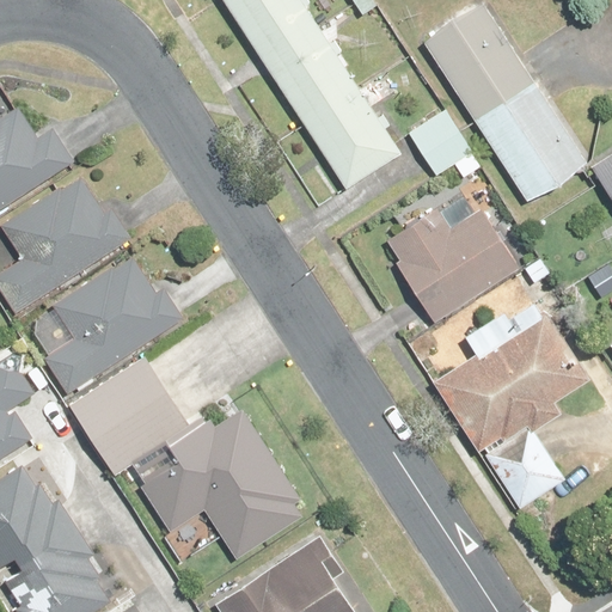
[(363,95),(301,0),(224,0),(348,190),(402,154),(374,112),(399,96),(389,79),(363,95)]
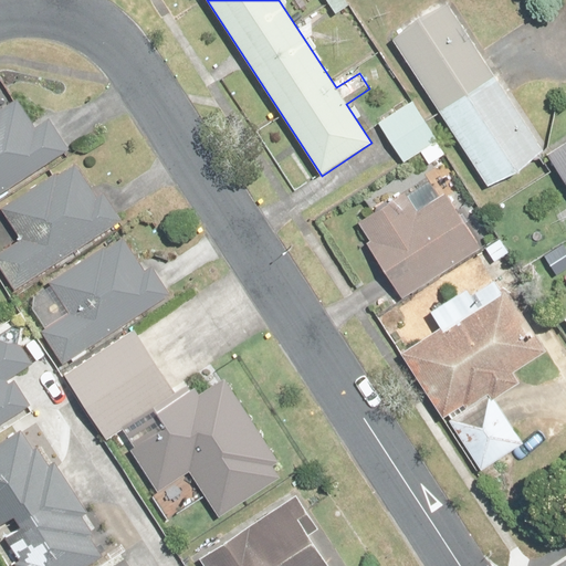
[(544,155),(450,6),(395,41),(489,189),(544,155)]
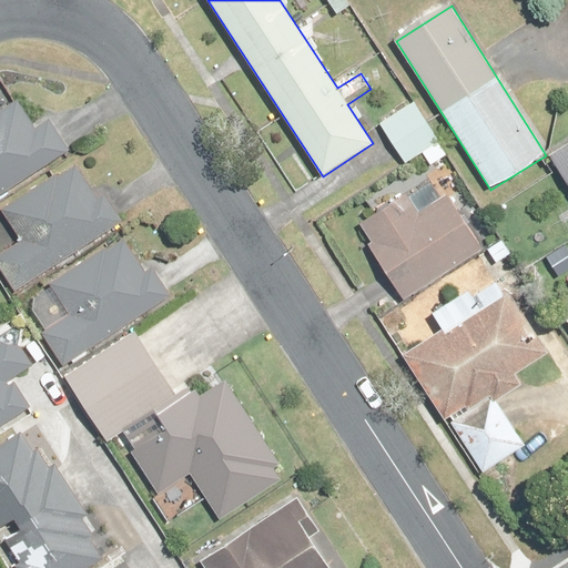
[(50,119),(33,130),(17,103),(9,108),(0,94),(0,195),(70,149),(50,119)]
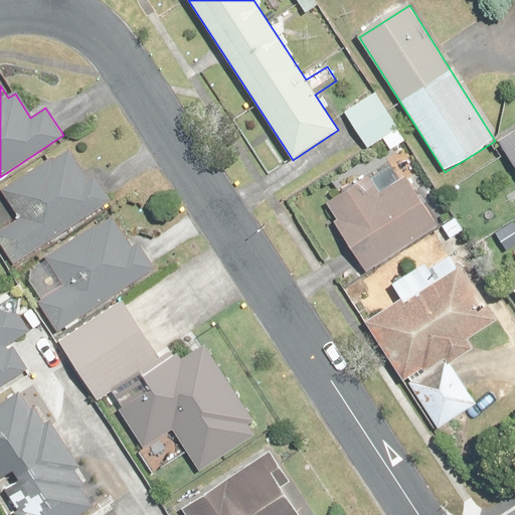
[(407,141),(377,94),(345,114),(367,149),(383,139),(390,151),(407,141)]
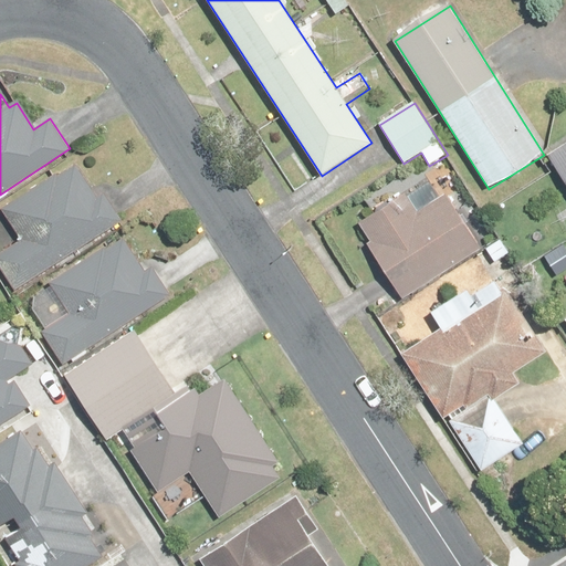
[(565,145),(547,157),(565,186),(565,145)]
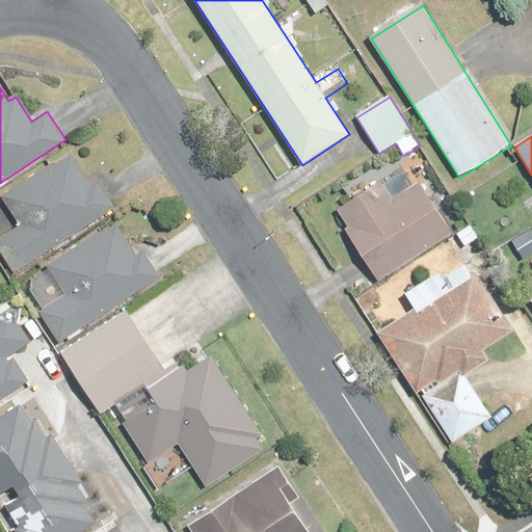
[(115,208),(79,151),(4,200),(22,228),(0,241),(0,248),(16,272),(115,208)]
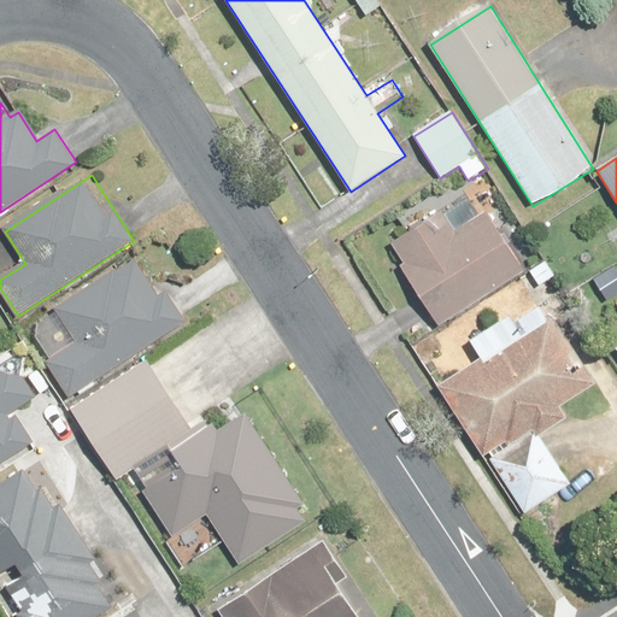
[(528,269),(480,192),(441,215),(391,247),(439,324),(528,269)]
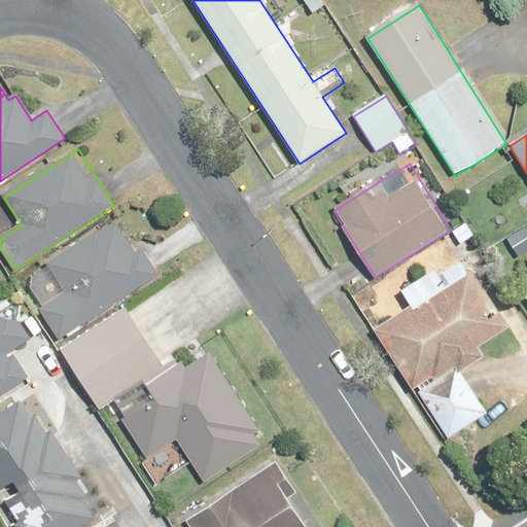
[(137,254),(117,221),(23,280),(42,311),(59,339),(160,277),(143,250),(137,254)]
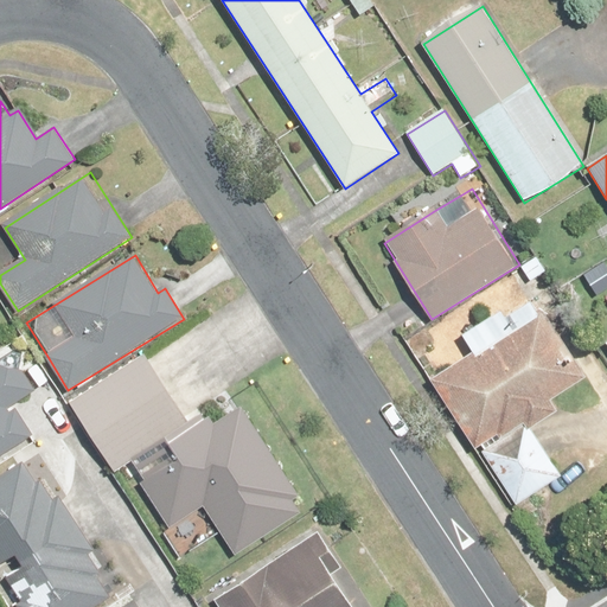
[(497,321),(493,317),(465,336),(478,353),(435,382),(518,505),(561,477),(530,430),(558,411),(551,401),(583,379),(541,318),(529,299),(497,321)]
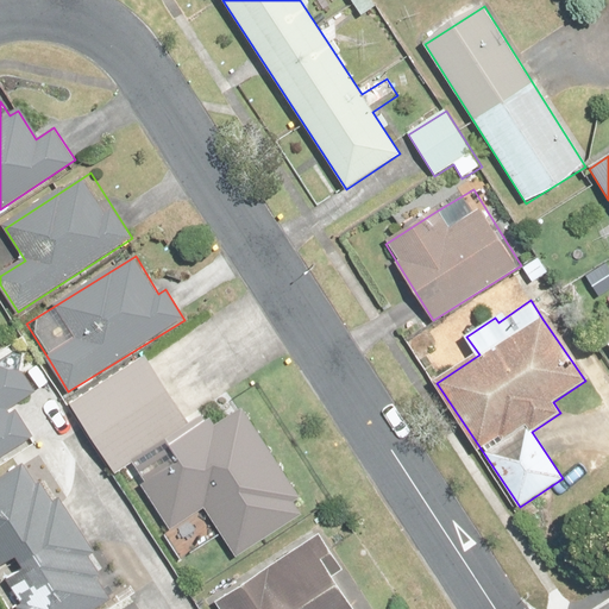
[(37,391),(14,356),(0,364),(0,458),(30,439),(11,408),(37,391)]
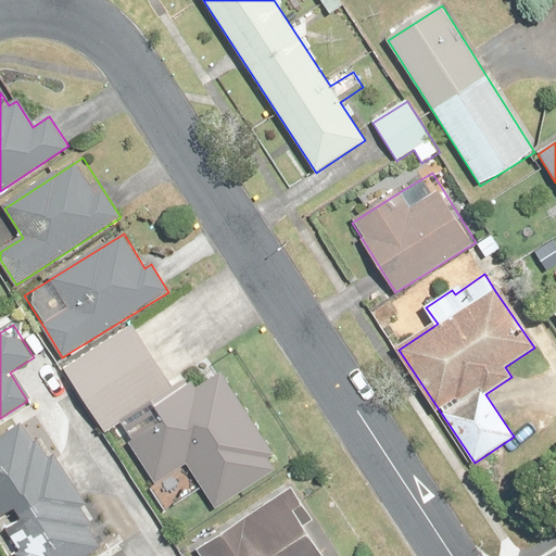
[(152,400),(177,384),(139,325),(67,369),(105,430),(152,400)]
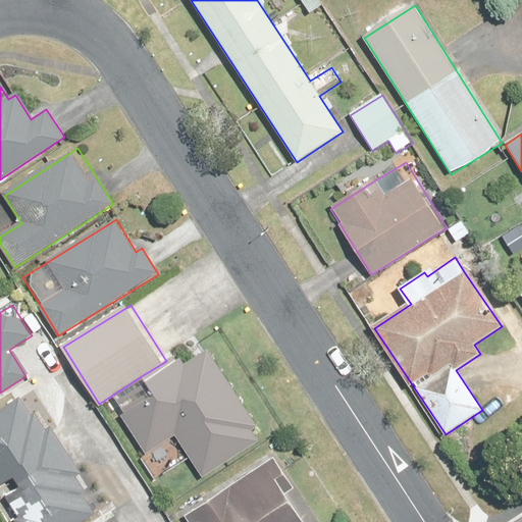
[(166,361),(143,375),(150,386),(116,408),(148,458),(178,438),(203,477),(266,437),(211,349),(173,372),(166,361)]
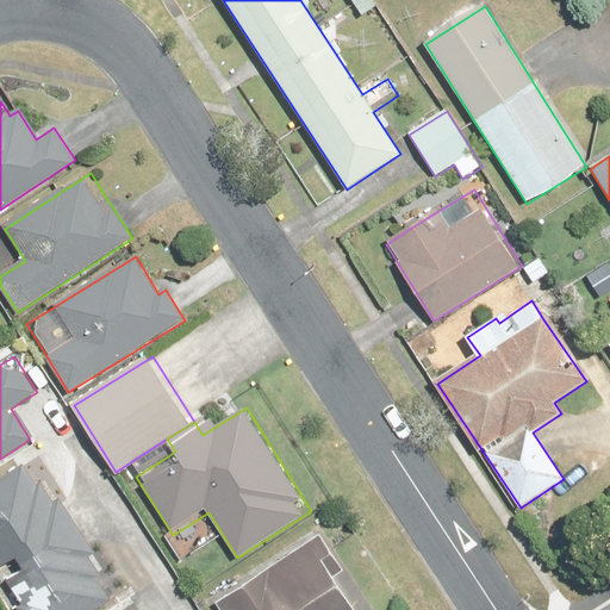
[(100,576),(104,573),(32,459),(0,479),(0,566),(17,556),(24,567),(0,582),(18,609),(95,609),(114,598),(100,576)]
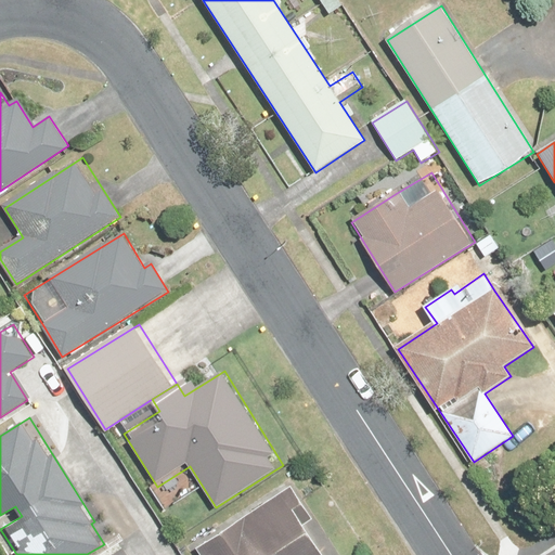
[(324,554),(306,526),(304,523),(315,514),(297,487),(197,552),(199,554),(324,554)]
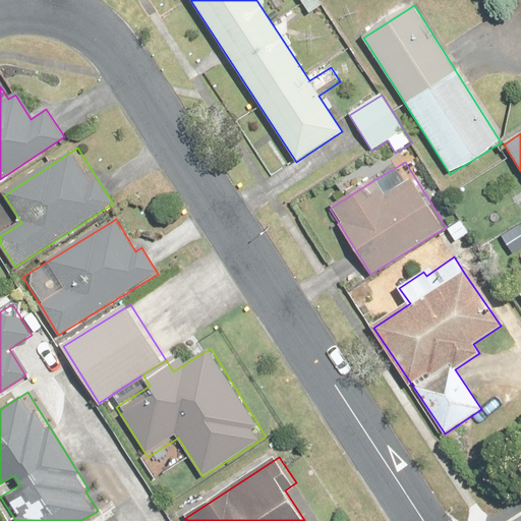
All buildings are outlined.
